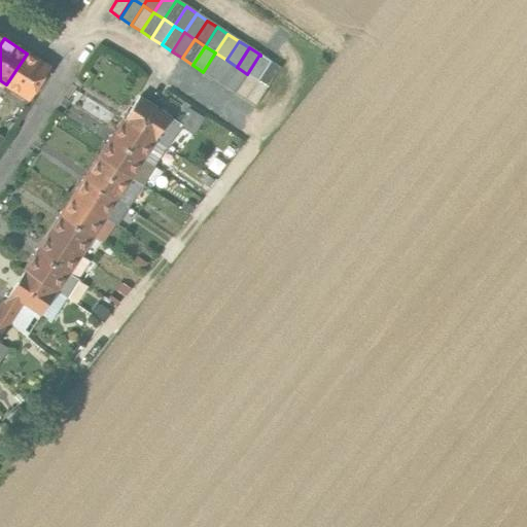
[(226,60),(215,53),(203,72),(214,78),(226,60)]
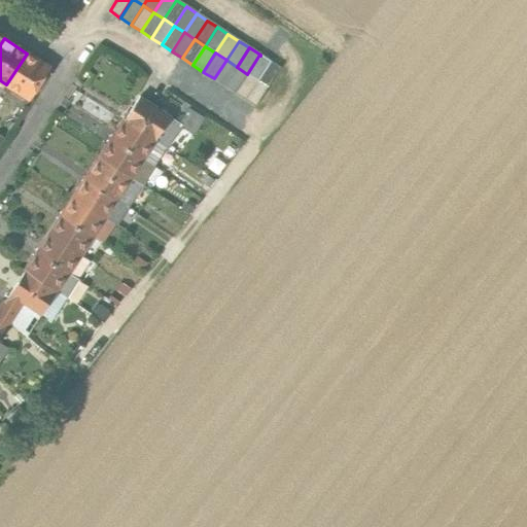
[(49,68),(27,54),(6,84),(30,100),(49,68)]
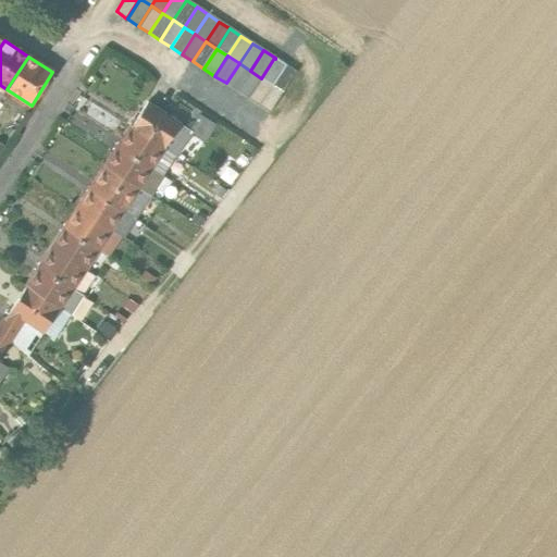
[(275,58),(262,78),(273,85),(286,65),(275,58)]
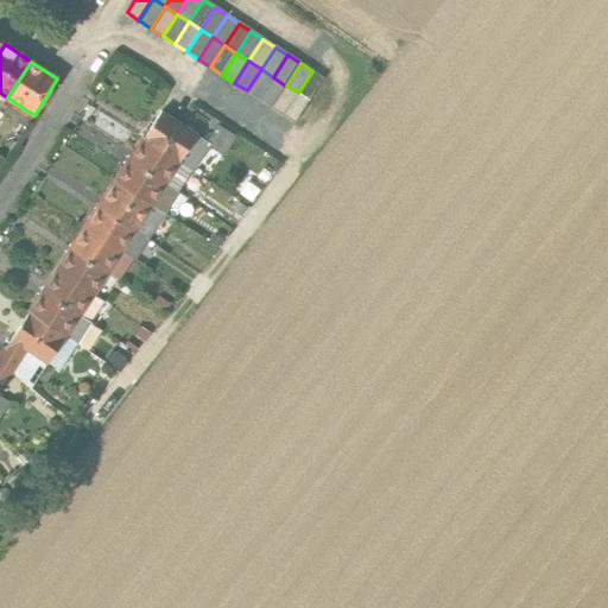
[(261,69),(247,90),(259,99),(273,77),(261,69)]
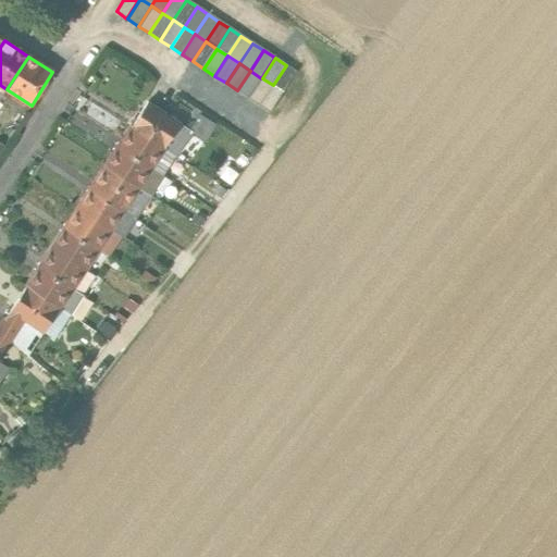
[(286,65),(273,85),(283,93),(296,72),(286,65)]
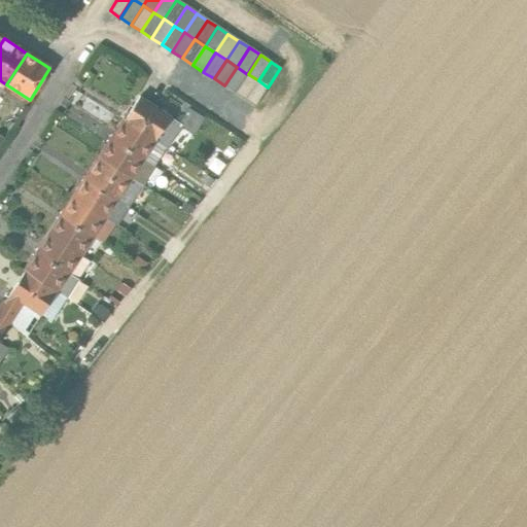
[(237,67),(224,85),(236,93),(236,92),(247,74),(237,67)]
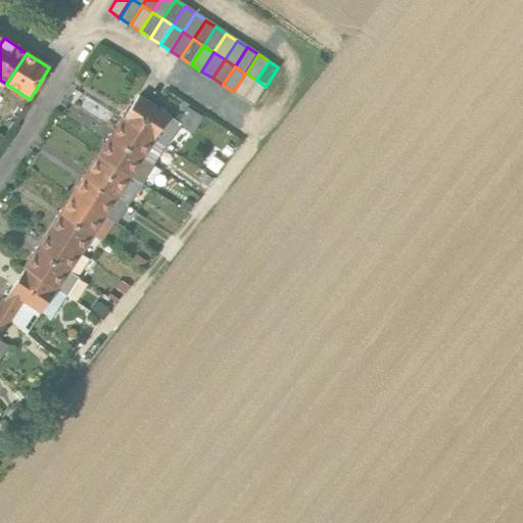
[(246,74),(234,92),(243,99),(256,80),(246,74)]
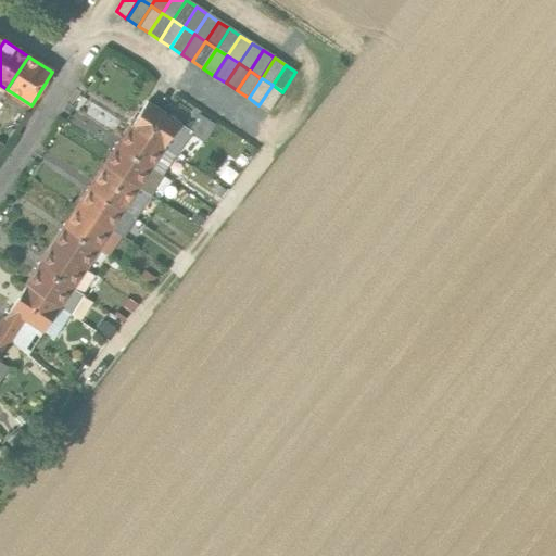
[(273,85),(258,105),(269,112),(282,92),(273,85)]
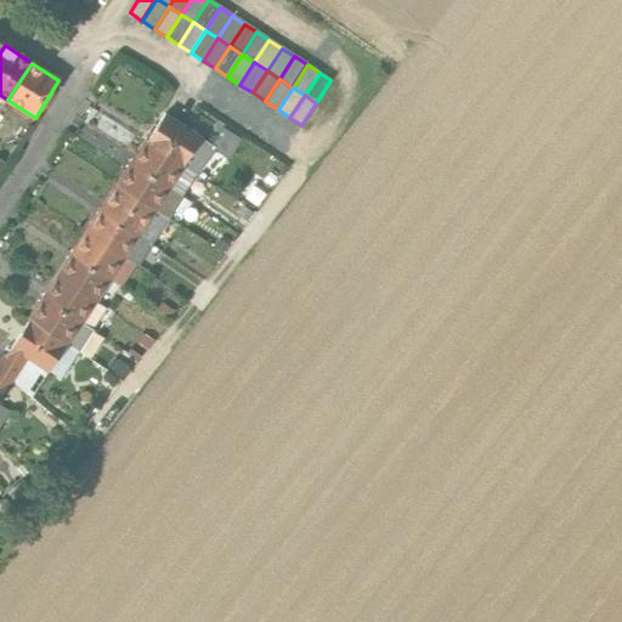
[(202,139),(165,114),(147,141),(184,165),(184,167),(196,175),(204,160),(192,152),(202,139)]
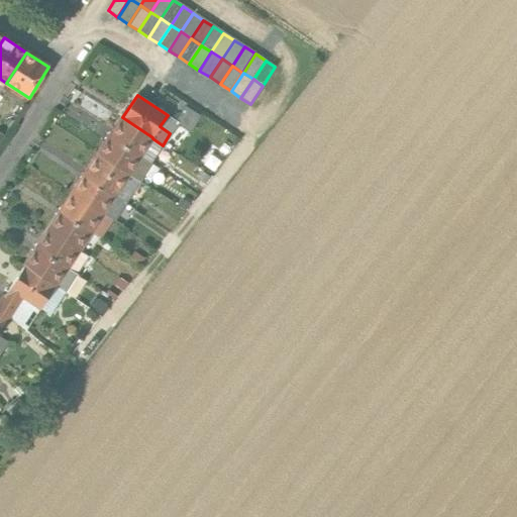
[(152,137),(122,117),(110,135),(140,156),(150,162),(163,145),(152,138),(152,137)]
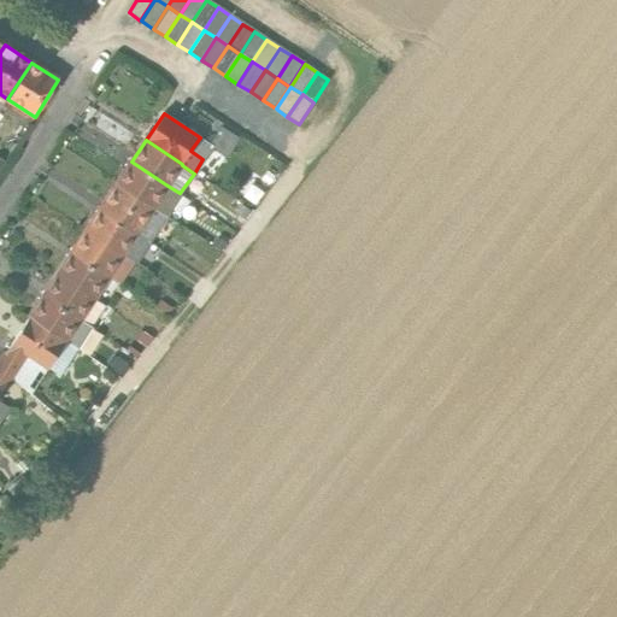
[(168,186),(131,162),(117,183),(154,207),(153,209),(164,216),(180,193),(168,186)]
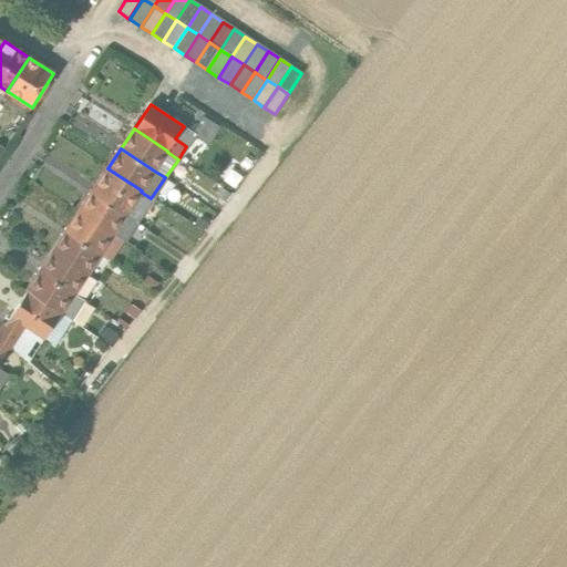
[(142,191),(107,168),(92,193),(125,215),(135,222),(144,208),(134,202),(141,192),(142,191)]
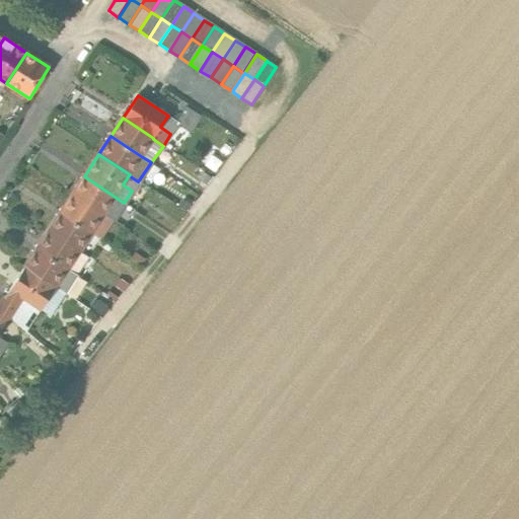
[(115,197),(84,176),(72,195),(103,214),(114,220),(125,204),(124,203),(115,197)]
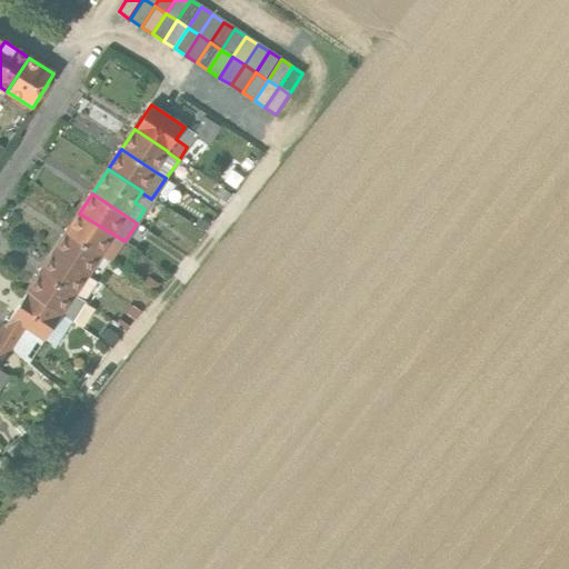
[(113,235),(79,213),(67,232),(100,255),(110,261),(123,241),(113,235)]
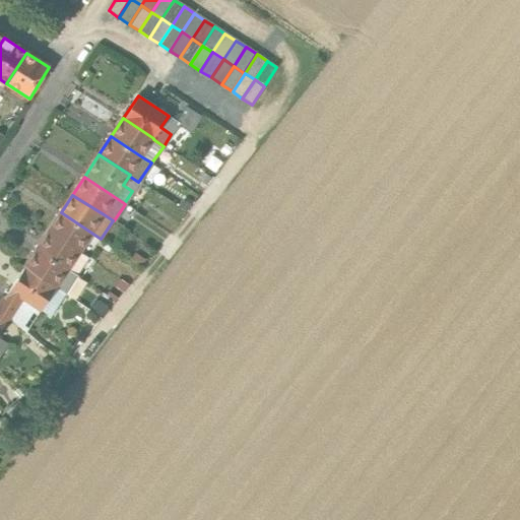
[(91,233),(61,212),(49,231),(79,251),(91,233)]
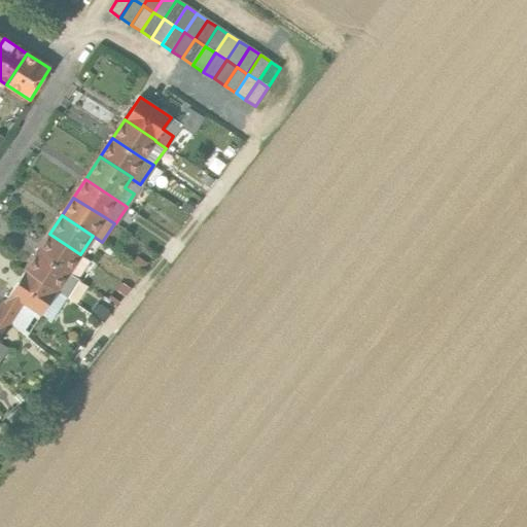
[(80,254),(49,234),(37,252),(69,273),(80,254)]
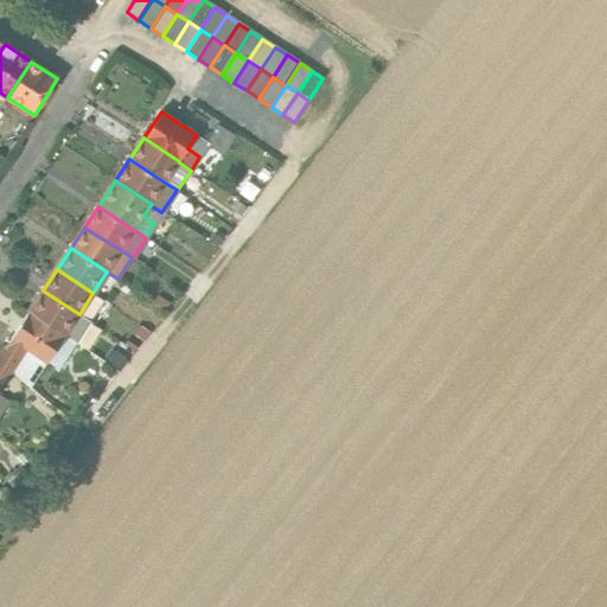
[(80,314),(43,291),(30,312),(65,336),(77,343),(91,323),(80,314)]
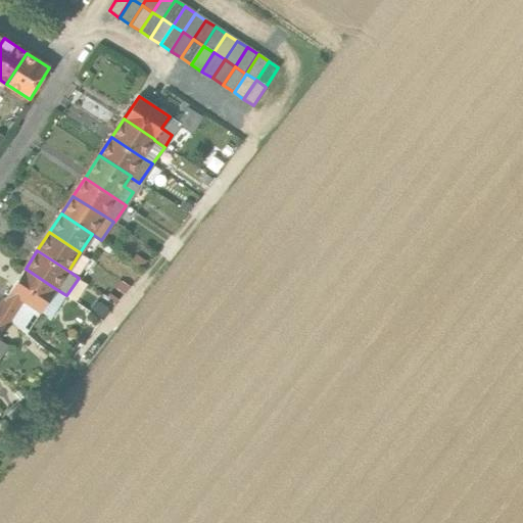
[(56,289),(26,269),(0,306),(0,314),(9,320),(22,299),(34,306),(40,312),(41,312),(56,289)]
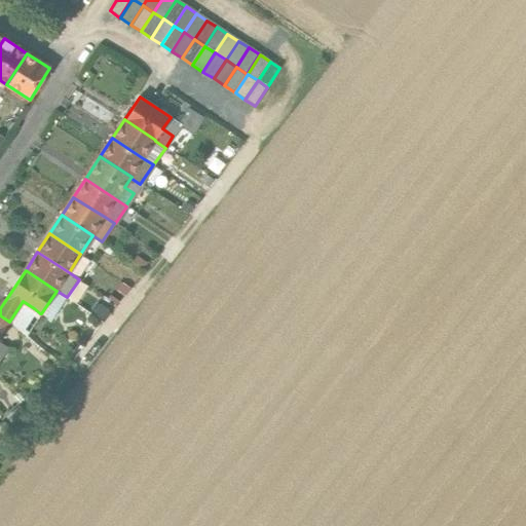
[(40,313),(34,308),(28,317),(34,323),(40,313)]
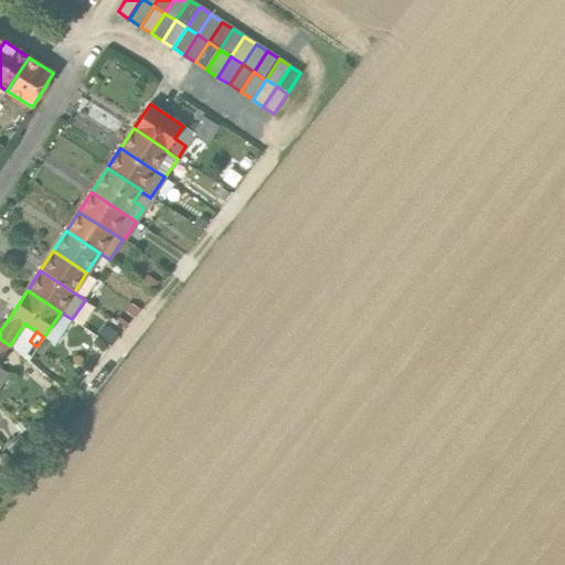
[(0,360),(10,345),(0,339),(0,360)]
